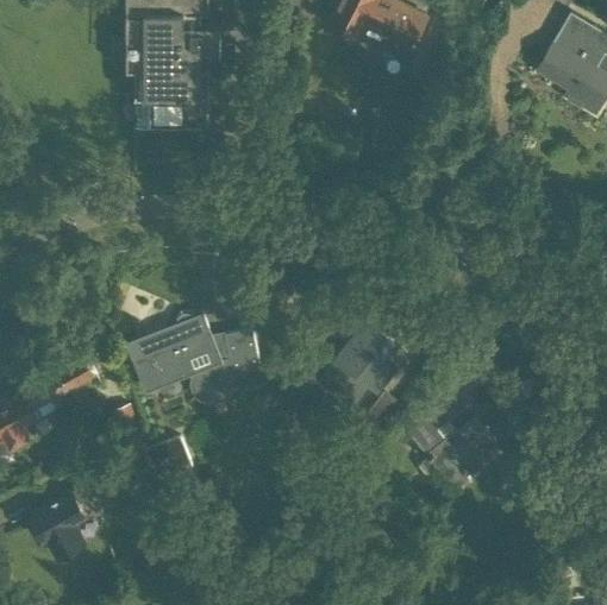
[(186,125),(207,125),(206,69),(219,69),(219,49),(219,23),(217,23),(199,23),(199,13),(207,13),(206,0),(124,0),(125,70),(133,70),(133,98),(148,98),(149,125),(164,125),(164,130),(186,130),(186,125)]
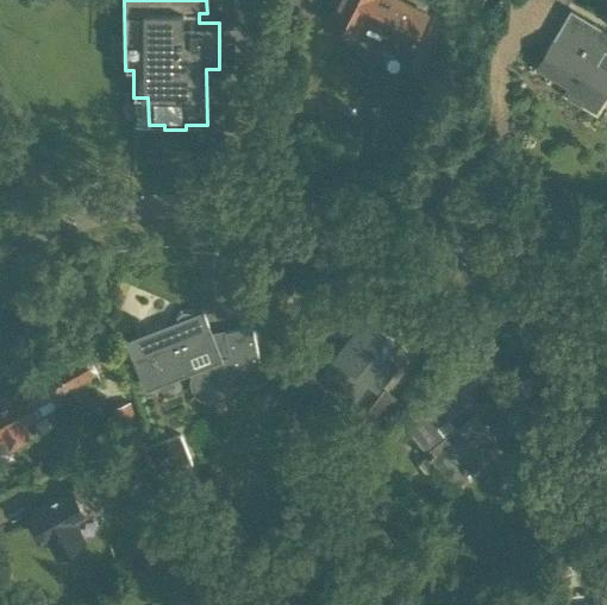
[(363,25),(410,49),(426,17),(392,0),(331,0),(327,6),(332,8),(326,21),(357,37),(363,25)]
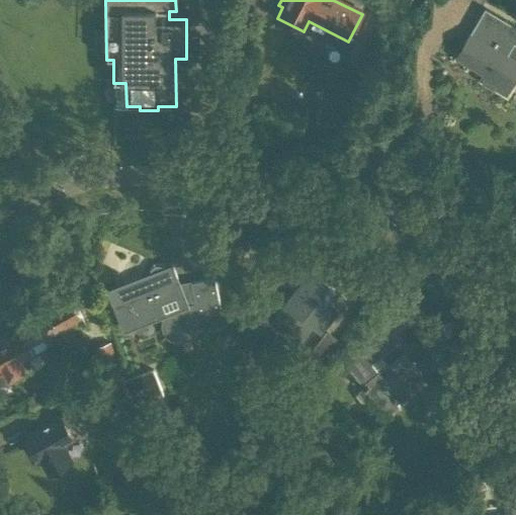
[(483,83),(482,85),(491,90),(492,89),(504,96),(515,75),(515,66),(504,59),(512,46),(515,48),(515,30),(484,12),(455,60),(482,75),(481,78),(482,79),(480,81),(483,83)]
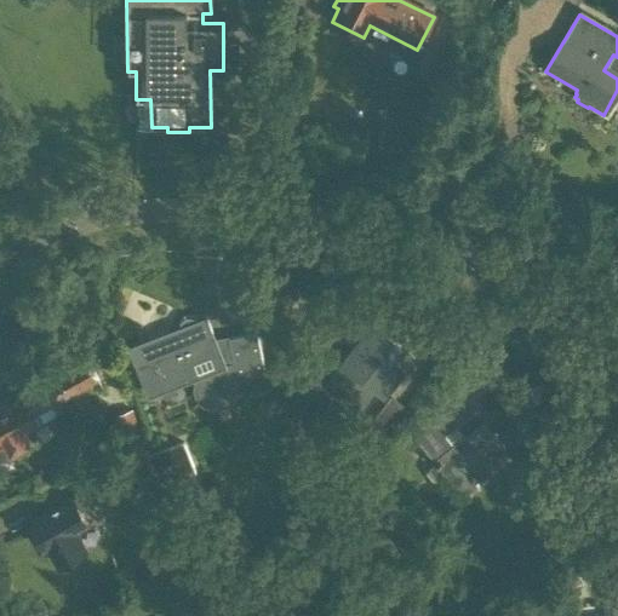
[(196,391),(196,393),(198,396),(198,397),(198,398),(199,399),(199,401),(201,403),(204,406),(205,406),(207,407),(210,408),(212,408),(213,408),(217,408),(219,407),(221,407),(223,406),(225,403),(225,402),(227,401),(228,399),(228,397),(229,396),(229,393),(229,390),(229,387),(228,386),(238,383),(239,384),(263,375),(255,337),(213,345),(205,324),(196,327),(195,324),(192,322),(188,321),(183,322),(179,323),(178,327),(177,330),(177,335),(129,355),(146,397),(147,397),(148,399),(150,401),(153,402),(154,402),(156,401),(158,399),(159,398),(160,397),(160,396),(160,395),(160,393),(160,392),(192,379),(199,384),(199,385),(198,386),(198,389),(196,391)]
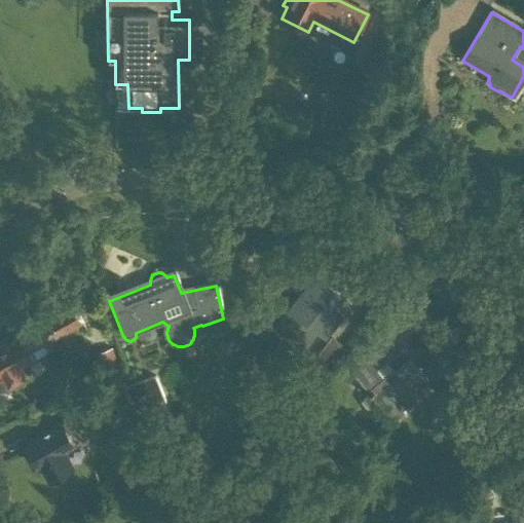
[(315,279),(276,327),(303,348),(316,331),(324,337),(349,307),(315,279)]
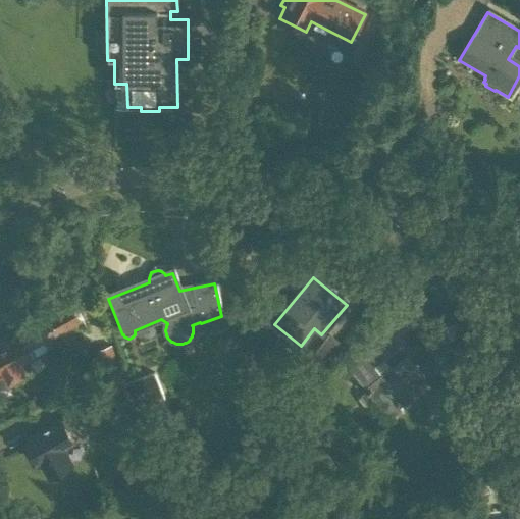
[(46,314),(35,320),(48,342),(81,322),(69,301),(61,305),(59,303),(44,311),(46,314)]
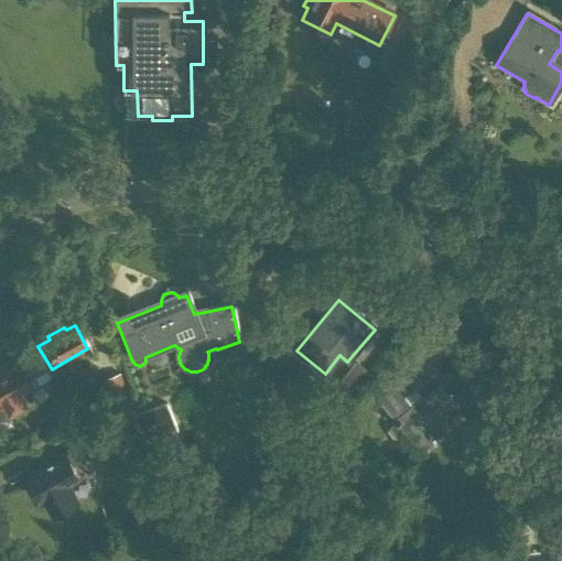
[(52,369),(38,346),(14,359),(15,360),(0,369),(0,423),(11,417),(10,413),(26,403),(22,396),(47,381),(43,374),(52,369)]
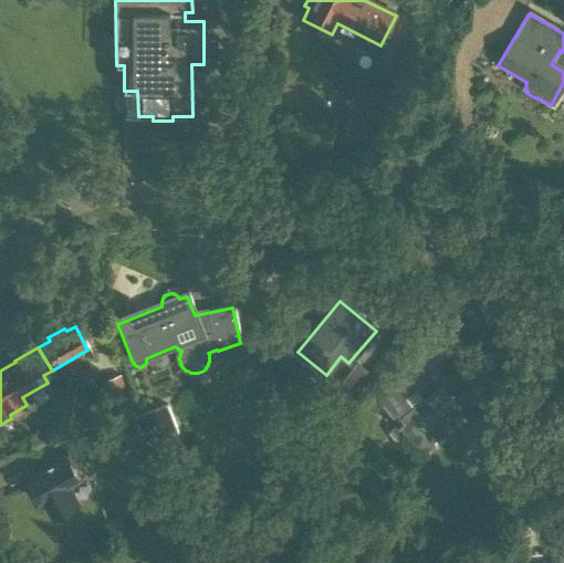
[(336,391),(347,400),(366,376),(355,367),(336,391)]
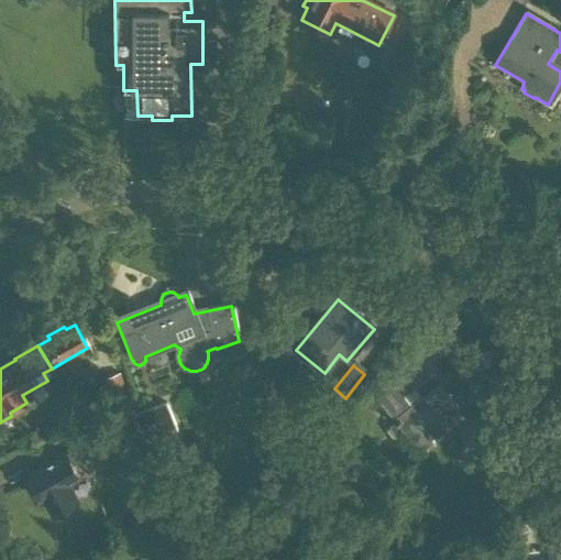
[(402,399),(420,385),(409,372),(375,398),(396,425),(388,430),(397,440),(405,435),(415,448),(428,437),(433,443),(447,434),(446,431),(462,418),(437,387),(409,409),(402,399)]
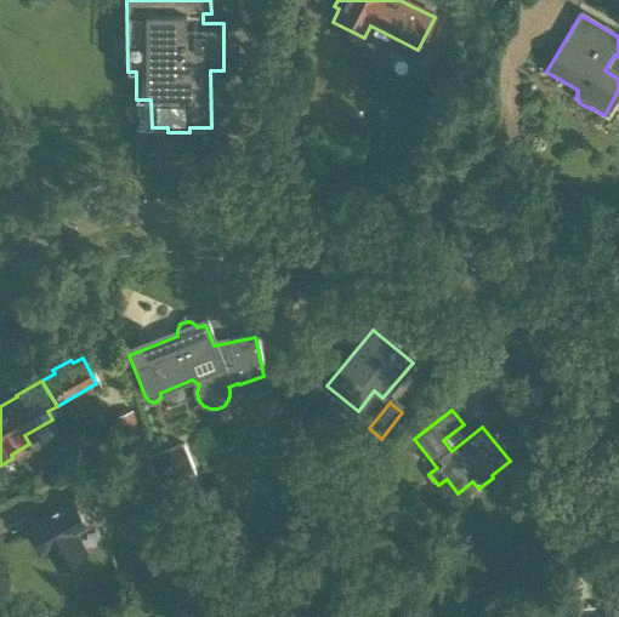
[(126,444),(141,438),(131,415),(117,421),(126,444)]
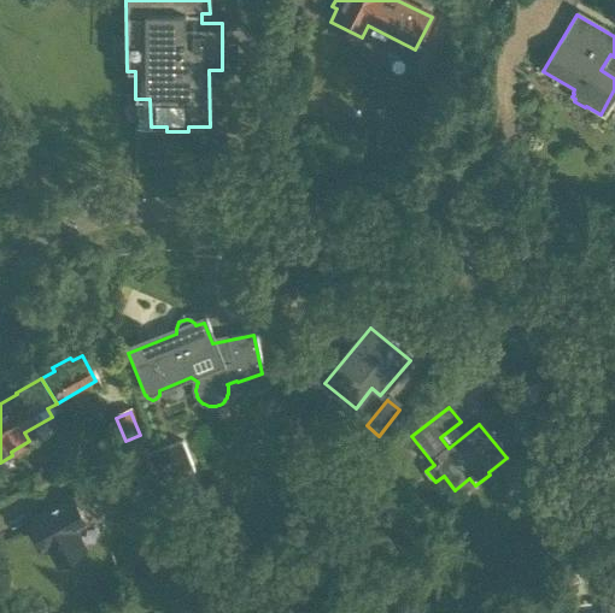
[(135,441),(119,449),(138,481),(147,497),(148,501),(164,493),(135,441)]
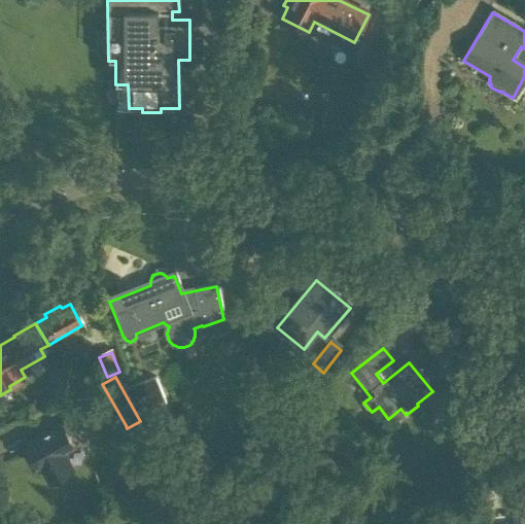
[(127,391),(139,416),(166,405),(155,379),(127,391)]
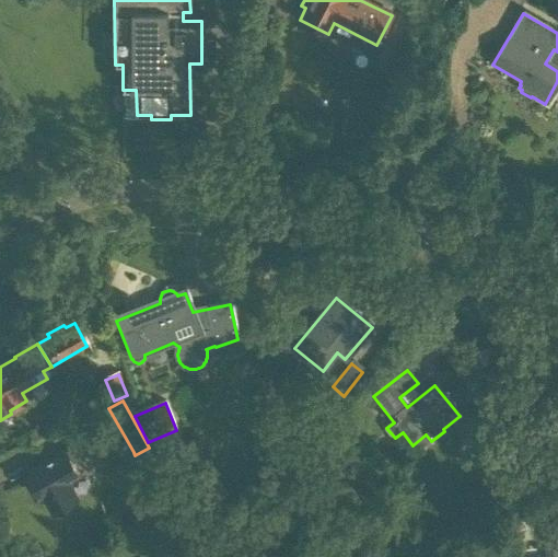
[(67,430),(74,443),(102,428),(95,418),(100,416),(97,412),(93,414),(93,416),(67,430)]
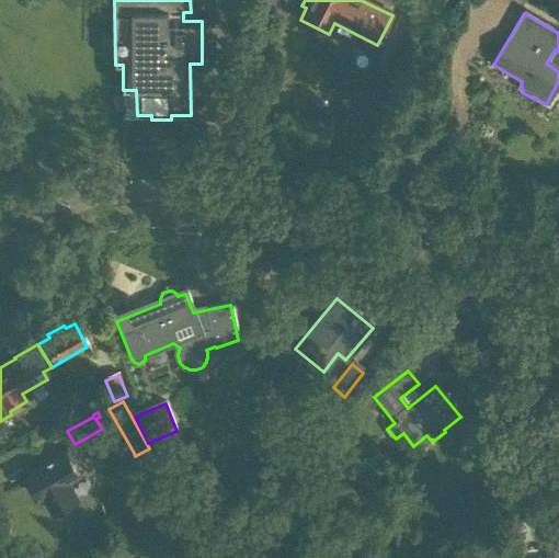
[(287,433),(295,450),(308,443),(300,428),(287,433)]
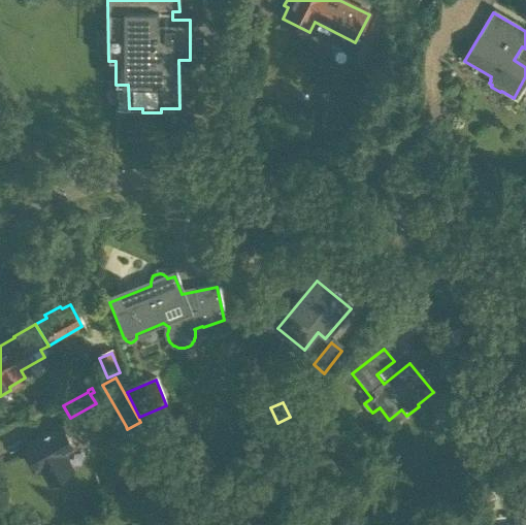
[(277,427),(267,419),(256,431),(266,439),(277,427)]
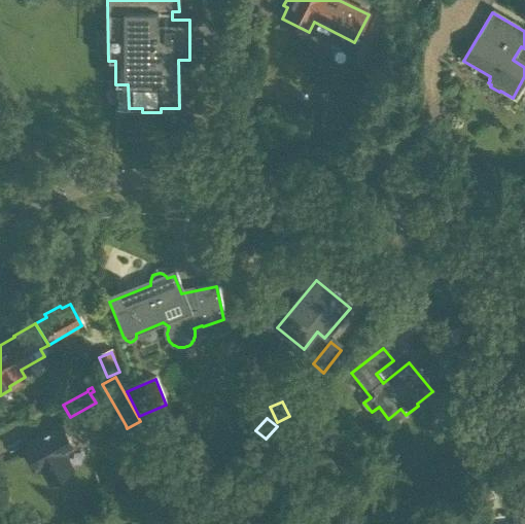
[(61,426),(25,447),(36,468),(38,467),(43,477),(47,484),(72,469),(64,454),(73,449),(67,438),(73,434),(68,423),(61,427),(61,426)]
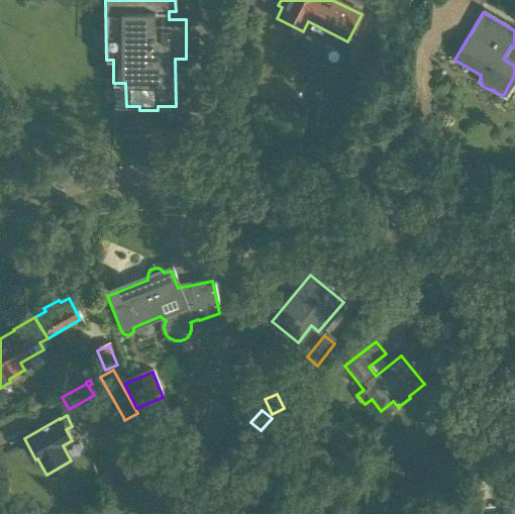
[(514,484),(499,485),(499,487),(501,486),(503,513),(514,513),(514,503),(514,485),(514,484)]
